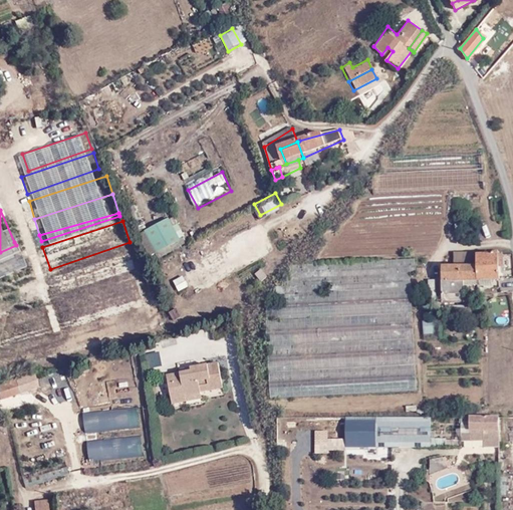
[(171,222),(147,235),(158,256),(182,244),(171,222)]
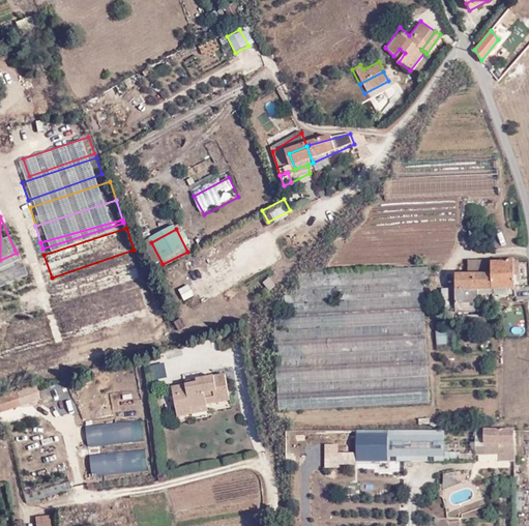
[(162,265),(164,270),(195,255),(192,250),(187,252),(162,265)]
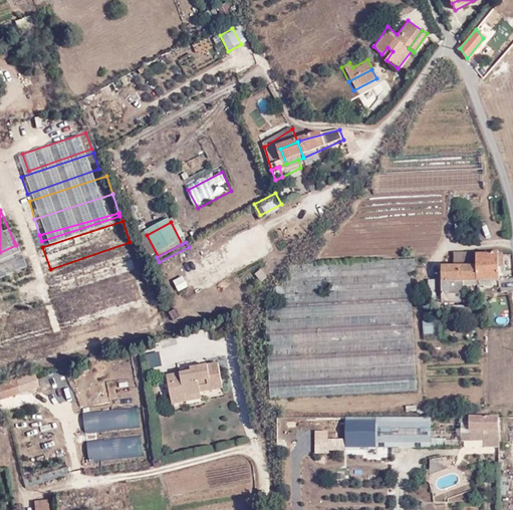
[(137,247),(59,272),(65,291),(143,265),(137,247)]
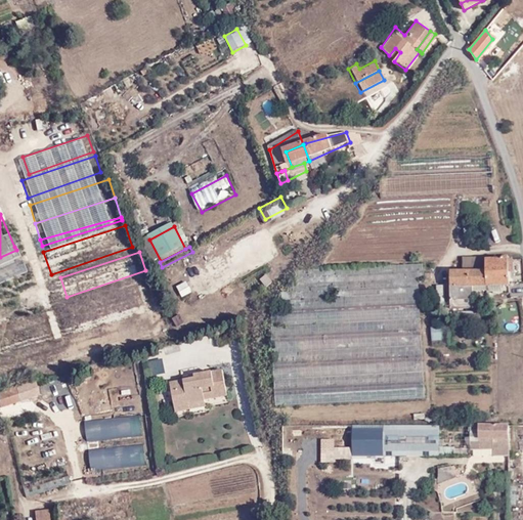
[(448,270),(448,304),(471,303),(471,284),(484,284),(485,259),(484,254),(462,256),(462,269),(448,270)]
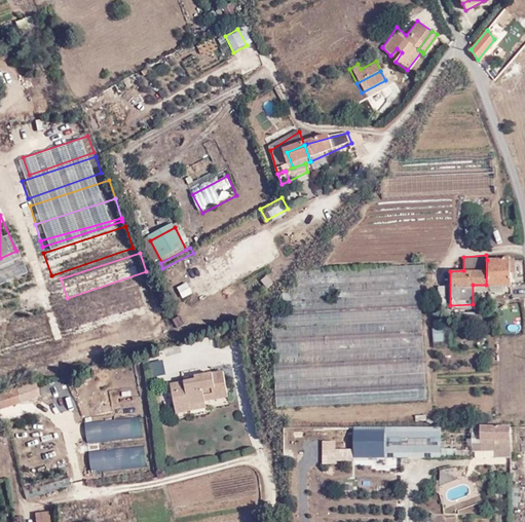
[(487,260),(486,285),(509,284),(509,259),(487,260)]
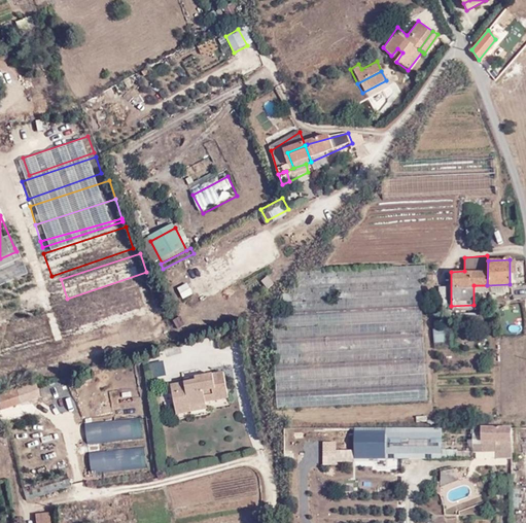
[(185,284),(177,289),(182,300),(191,294),(185,284)]
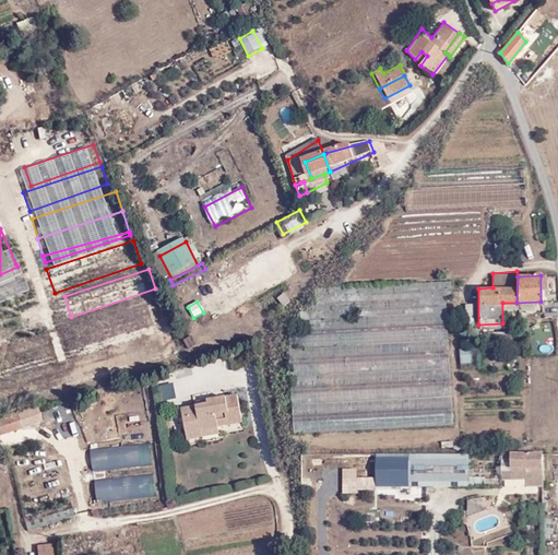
[(557,319),(539,321),(541,338),(557,334),(557,319)]
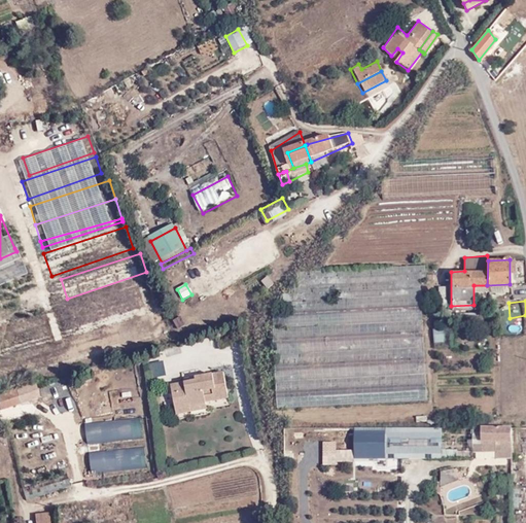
[(182,311),(175,314),(179,322),(185,319),(182,311)]
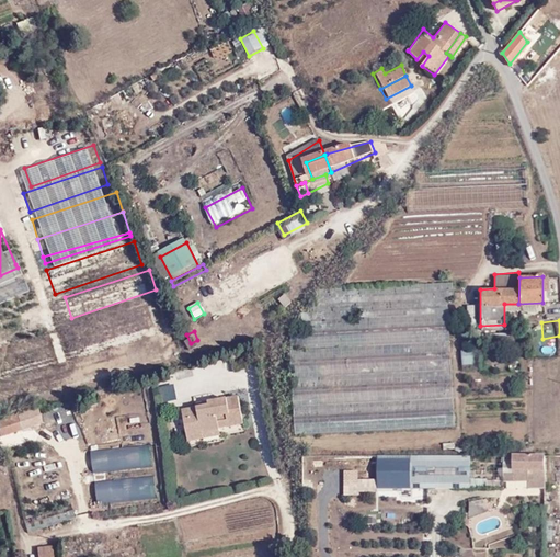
[(469,366),(467,351),(457,352),(459,367),(469,366)]
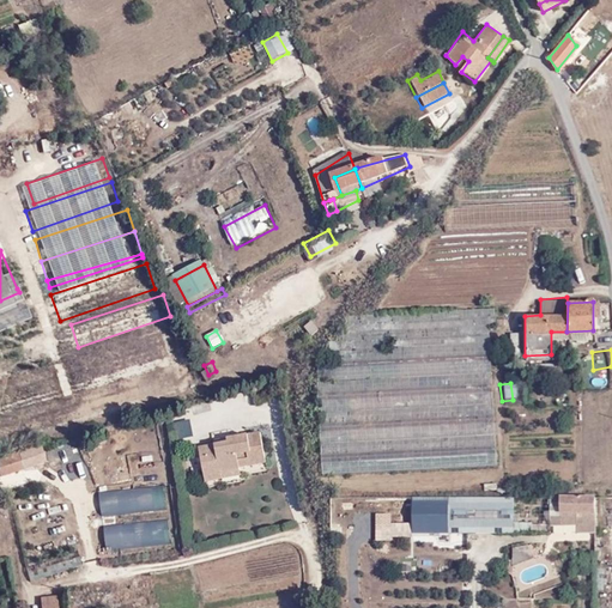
[(175,417),(179,432),(195,430),(192,413),(175,417)]
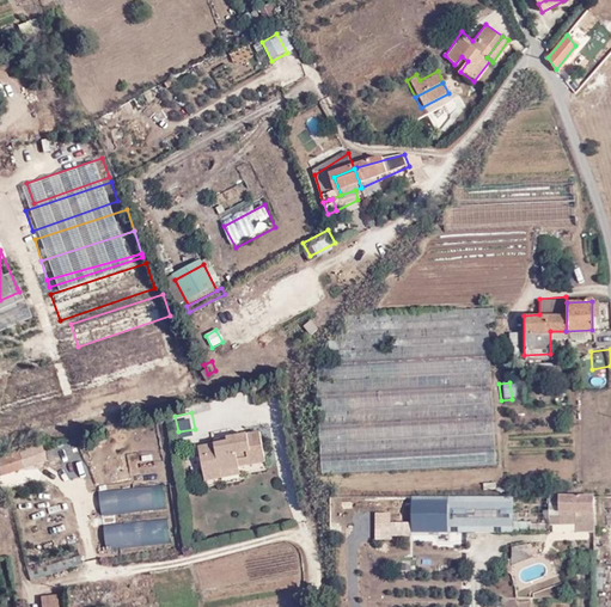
[(232,437),(203,443),(211,479),(245,472),(243,464),(272,458),(266,424),(232,430),(232,437)]
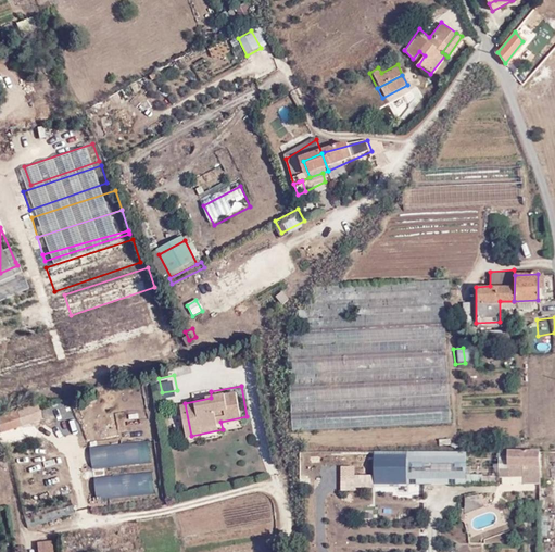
[(49,414),(45,399),(24,405),(28,421),(49,414)]
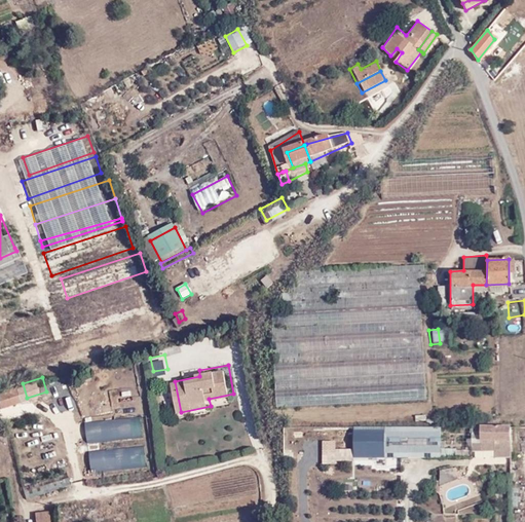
[(23,383),(3,389),(7,404),(27,398),(23,383)]
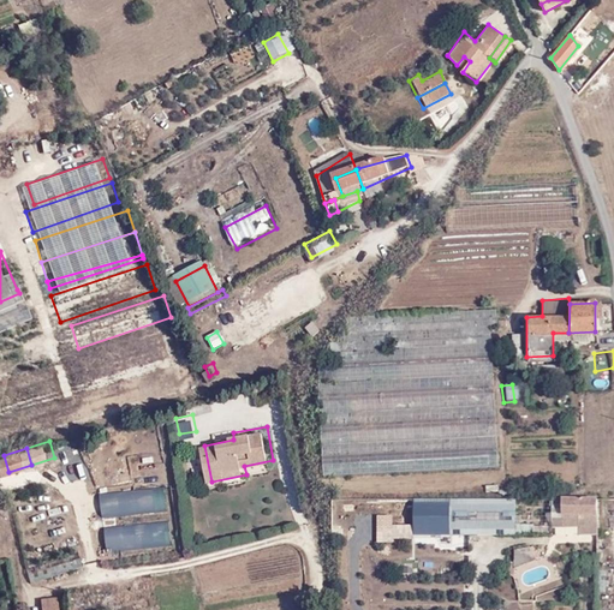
[(166,484),(101,489),(102,512),(168,507),(166,484)]
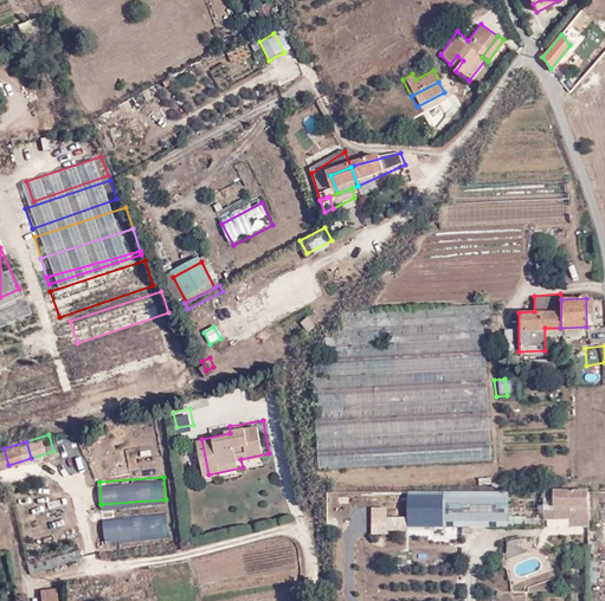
[(572,505),(572,515),(586,515),(586,489),(554,490),(554,505),(572,505)]
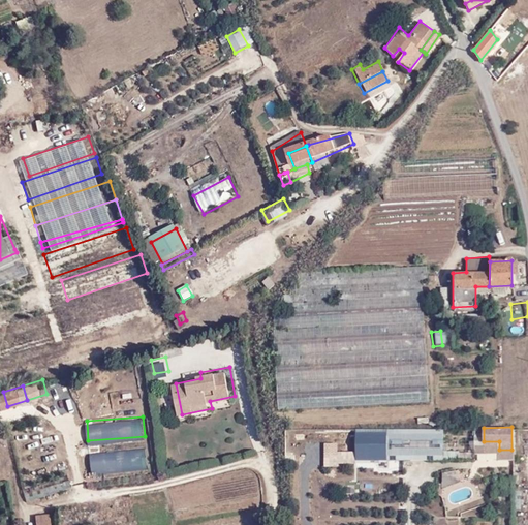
[(348,429),(284,431),(284,459),(473,459),(473,449),(473,428),(348,429)]
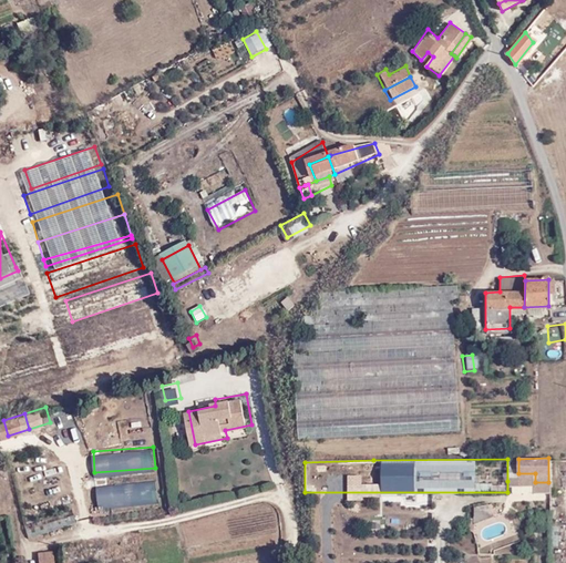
[(507,459),(507,481),(535,482),(535,473),(518,473),(518,459),(507,459)]
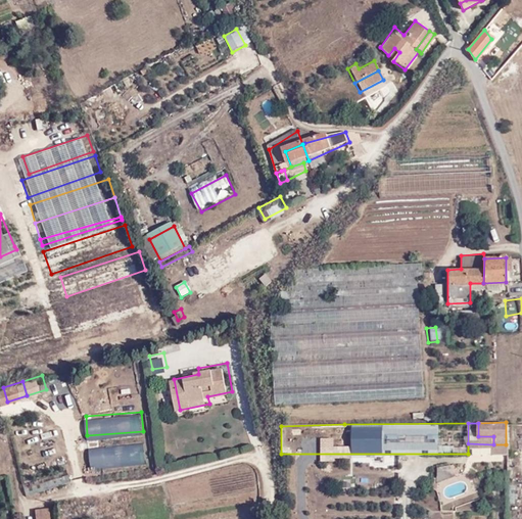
[(92,464),(146,460),(145,440),(90,444),(92,464)]
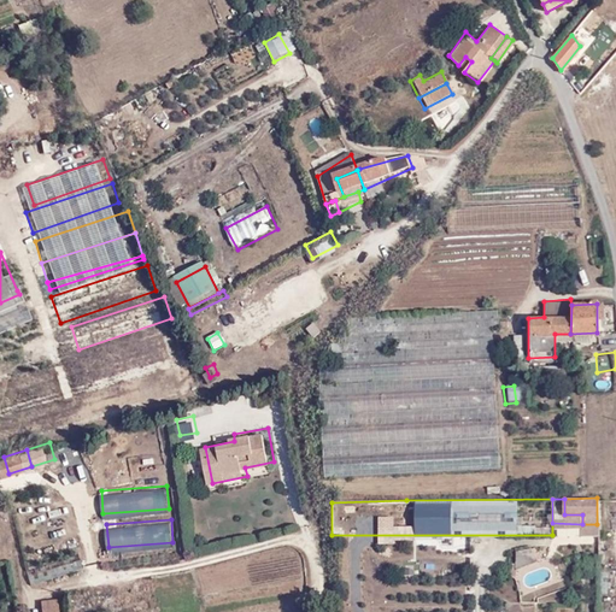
[(615,577),(605,578),(604,611),(615,611),(615,577)]
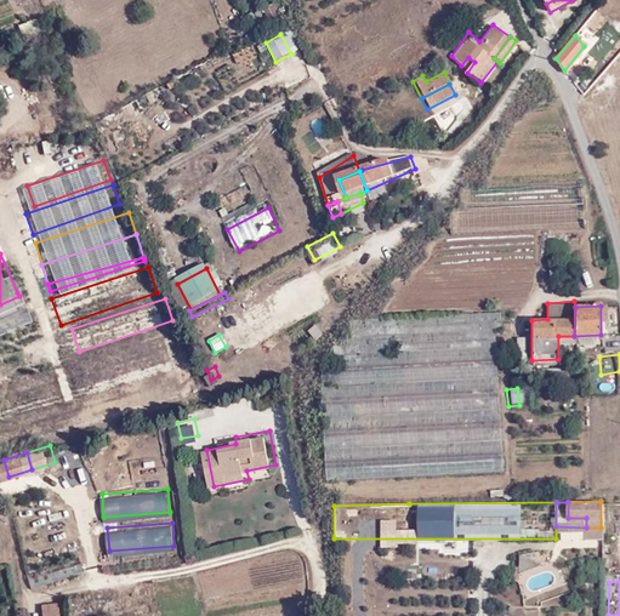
[(64,615),(64,599),(50,600),(49,615),(64,615)]
